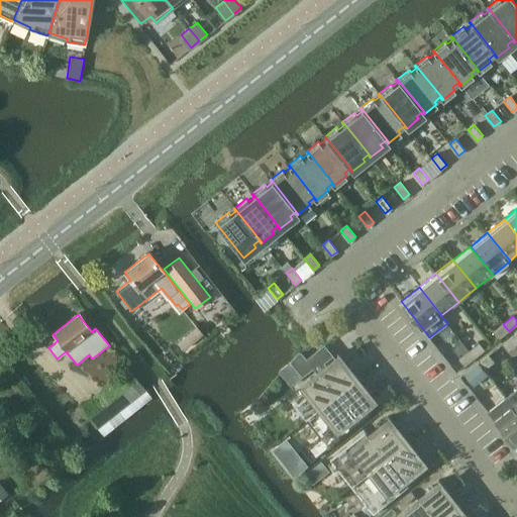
[(493,332),(499,339),(509,331),(503,324),(493,332)]
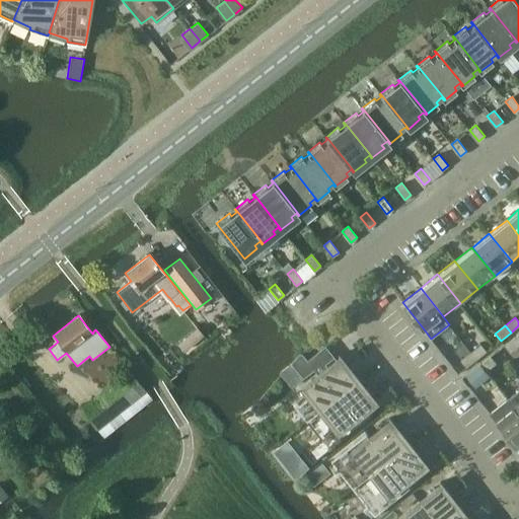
[(198,329),(179,345),(184,352),(204,337),(198,329)]
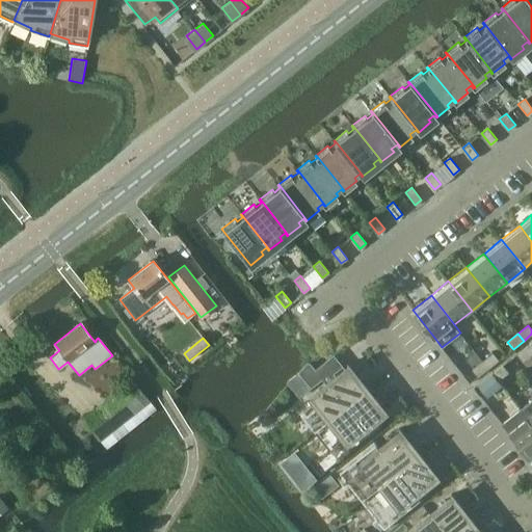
[(523,362),(531,353),(531,351),(527,345),(516,353),(523,362)]
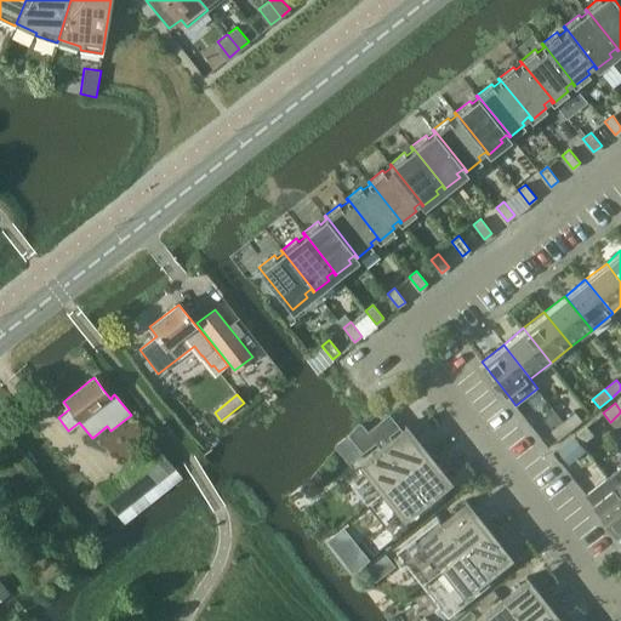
[(563,421),(570,429),(582,420),(575,411),(563,421)]
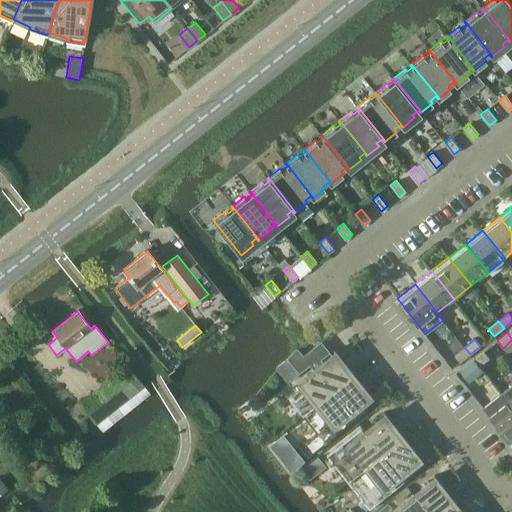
[(454,355),(460,362),(470,354),(464,347),(454,355)]
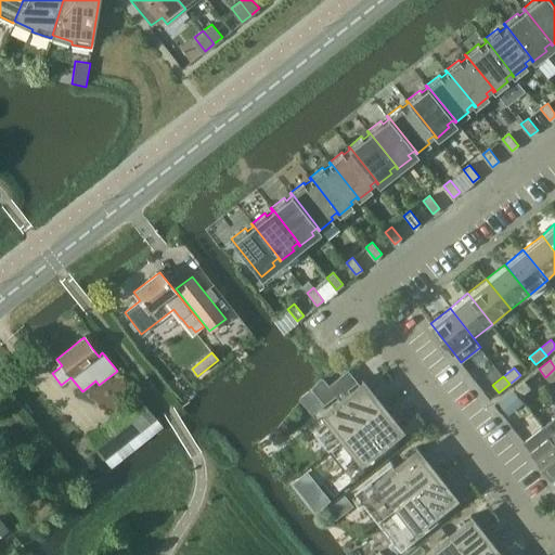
[(323,377),(321,377),(312,388),(325,404),(337,395),(323,377)]
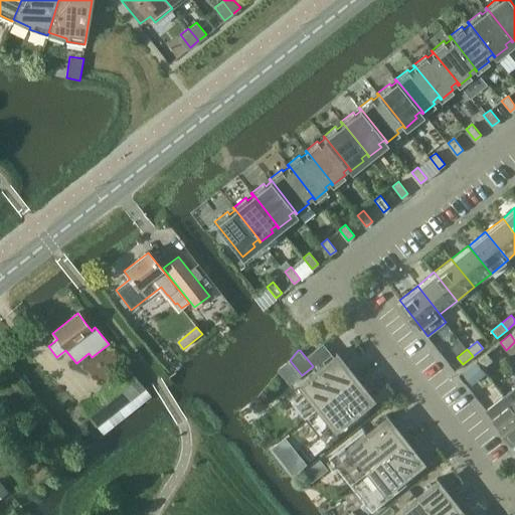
[(305,417),(357,376),(337,351),(336,352),(338,354),(301,383),(308,392),(294,403),(305,417)]
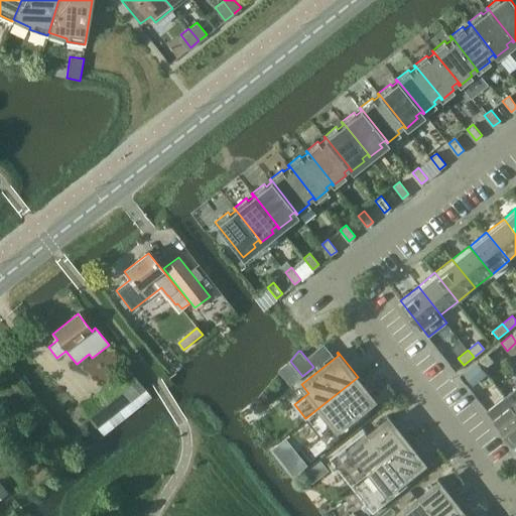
[(494,361),(488,354),(478,362),(484,369),(494,361)]
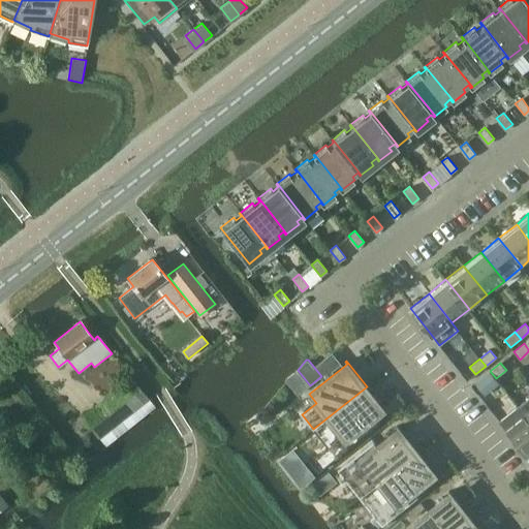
[(495,378),(496,378),(490,371),(475,382),(485,395),(499,383),(495,378)]
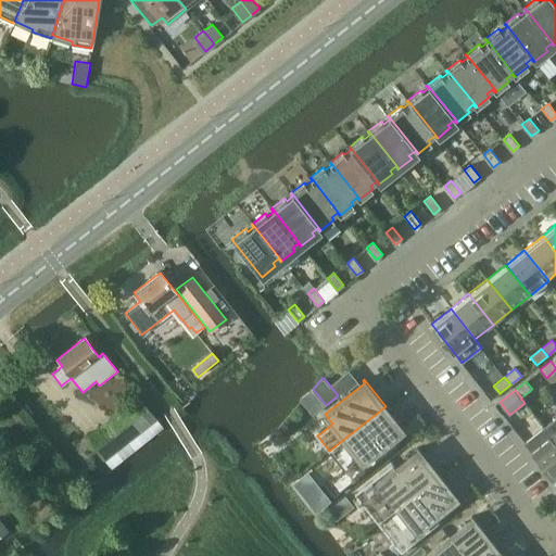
[(104,460),(156,419),(138,395),(86,437),(104,460)]
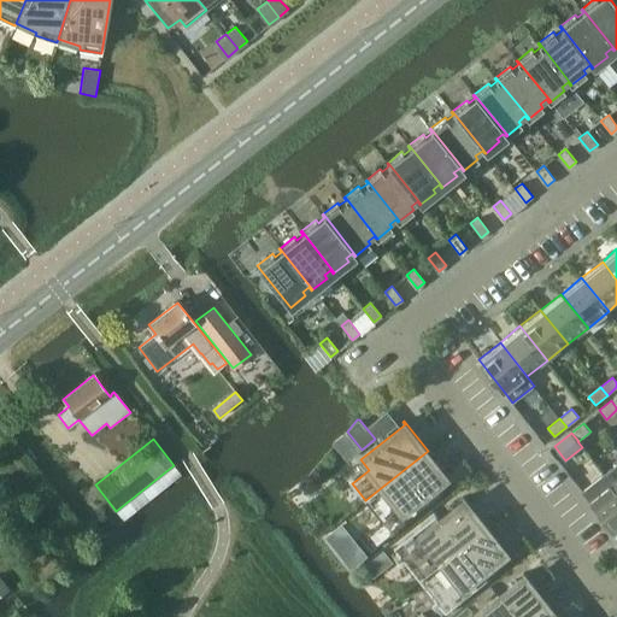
[(451,481),(428,451),(365,500),(378,517),(395,503),(404,513),(448,479),(451,481)]
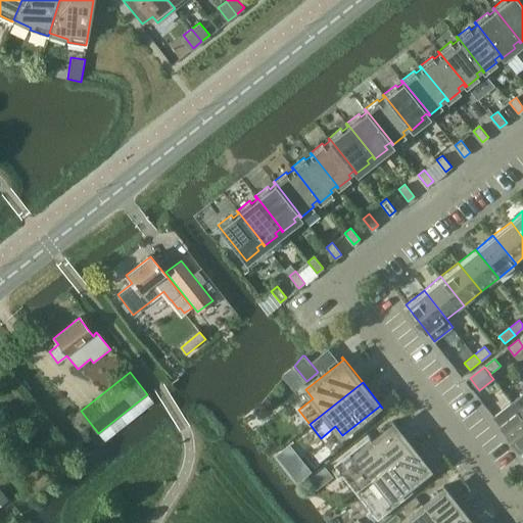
[(522,415),(522,391),(511,400),(522,415)]
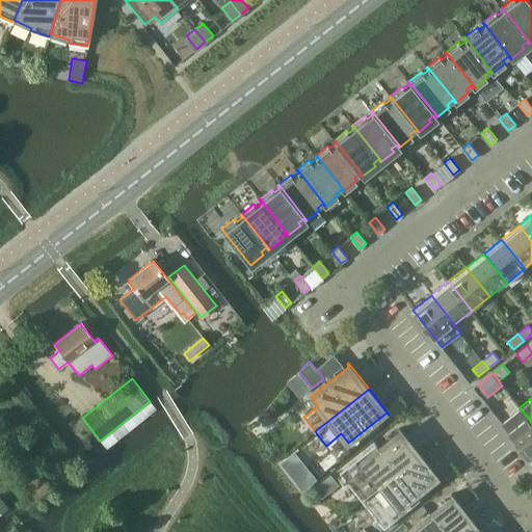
[(531,459),(531,422),(520,407),(502,422),(531,460),(531,459)]
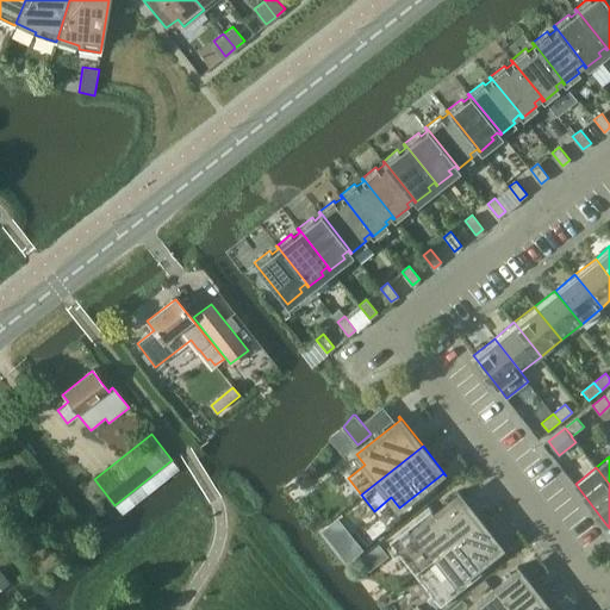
[(460,495),(435,514),(431,509),(390,542),(415,573),(483,521),(459,491),(458,491),(460,495)]
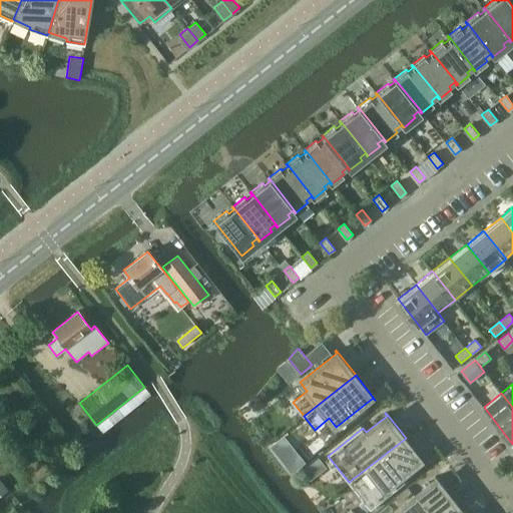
[(285,437),(274,445),(293,470),(304,461),(285,437)]
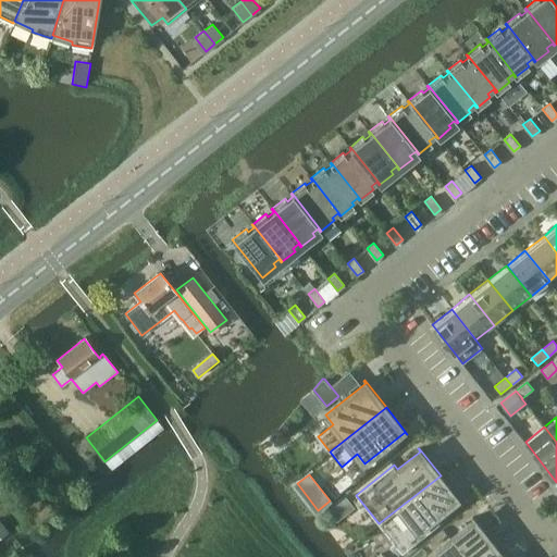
[(441,475),(379,523),(403,554),(442,523),(437,518),(459,500),(460,503),(461,502),(441,475)]
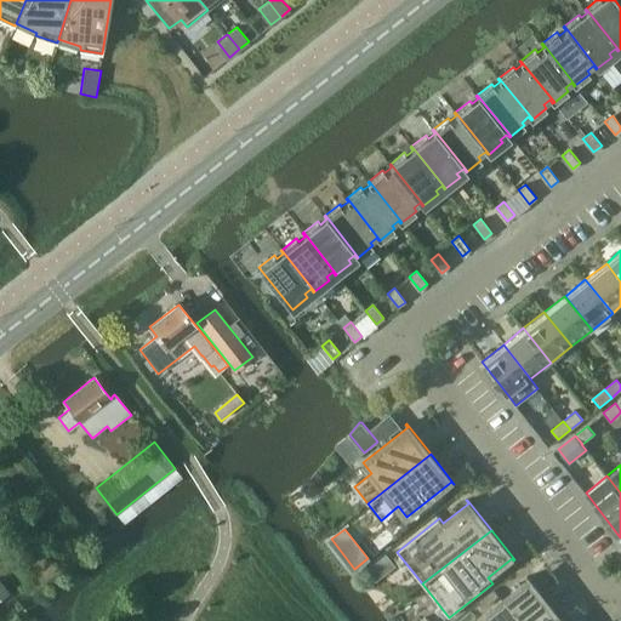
[(531,620),(551,605),(528,576),(527,576),(529,580),(484,615),(489,620),(531,620)]
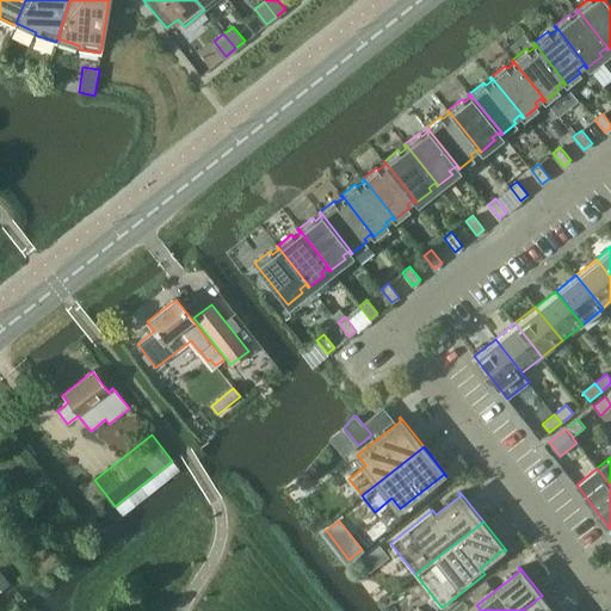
[(554,610),(542,596),(523,610),(554,610)]
